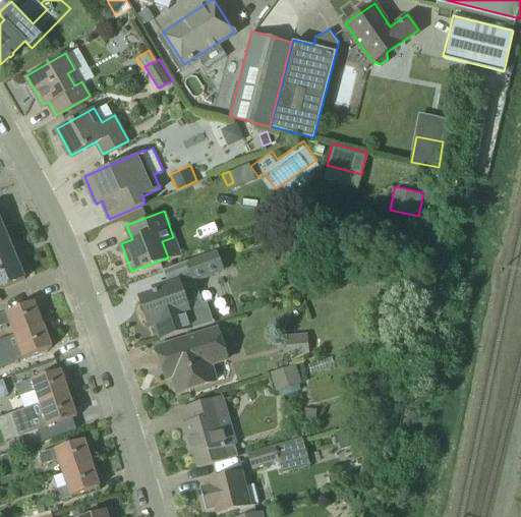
[(5,229),(0,231),(0,259),(15,252),(5,229)]
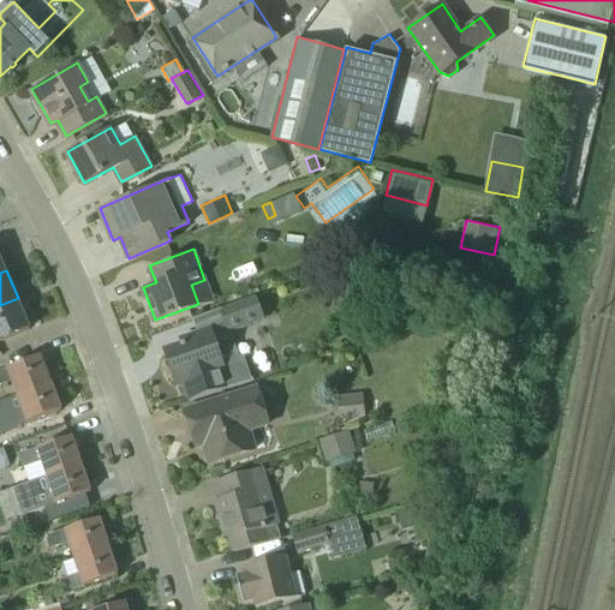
[(257,294),(222,306),(231,329),(264,317),(257,294)]
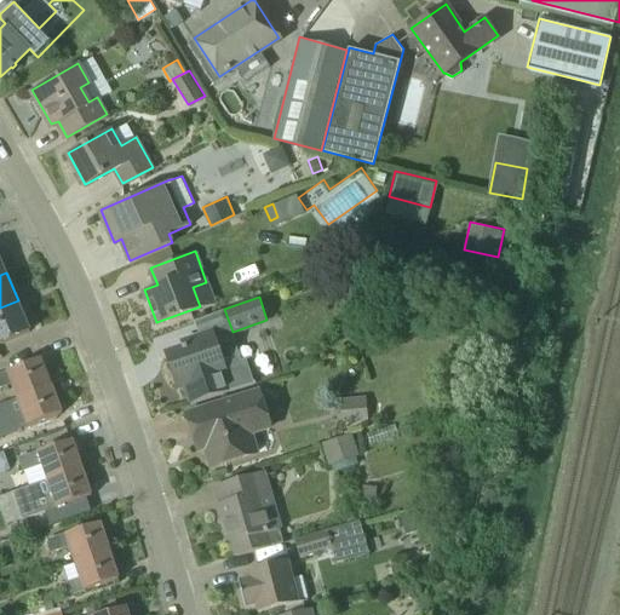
[(0,342),(30,329),(18,300),(0,308),(0,342)]
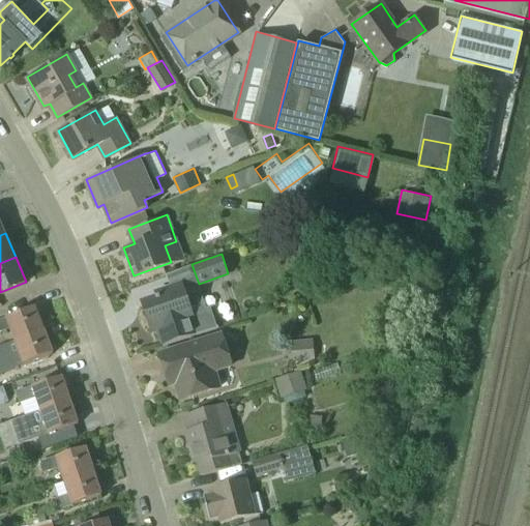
[(192,312),(188,303),(181,282),(156,290),(158,294),(142,300),(152,329),(159,327),(165,343),(219,325),(218,324),(216,324),(210,304),(192,312)]
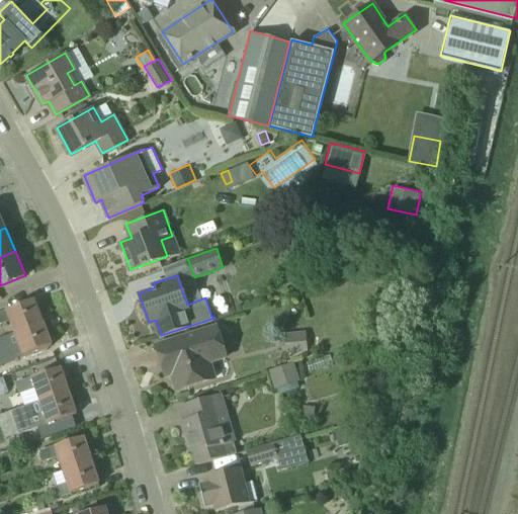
[(42,321),(33,297),(5,308),(0,310),(0,324),(10,321),(14,331),(42,321)]
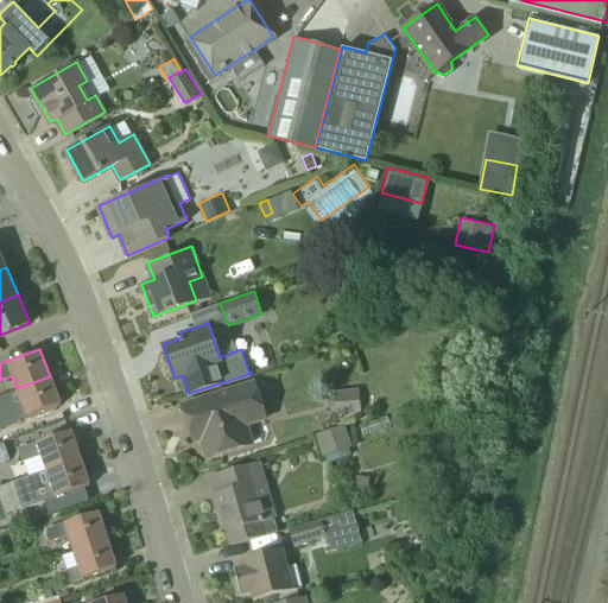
[(59,402),(50,376),(17,388),(23,404),(4,411),(8,423),(26,416),(59,402)]
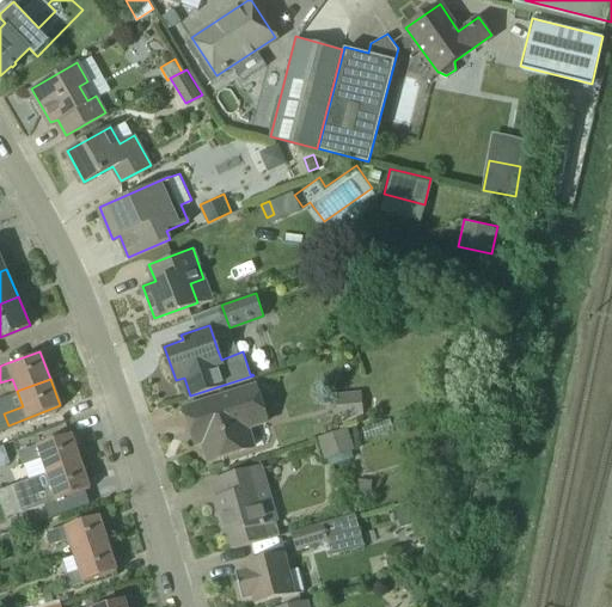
[(265,418),(267,418),(256,384),(185,406),(196,441),(204,439),(210,458),(252,445),(244,417),(262,411),(265,418)]
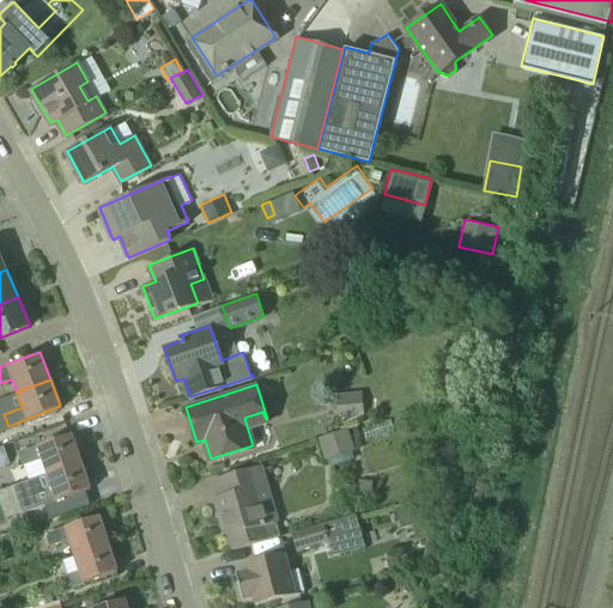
[(362,390),(341,391),(343,414),(364,413),(362,390)]
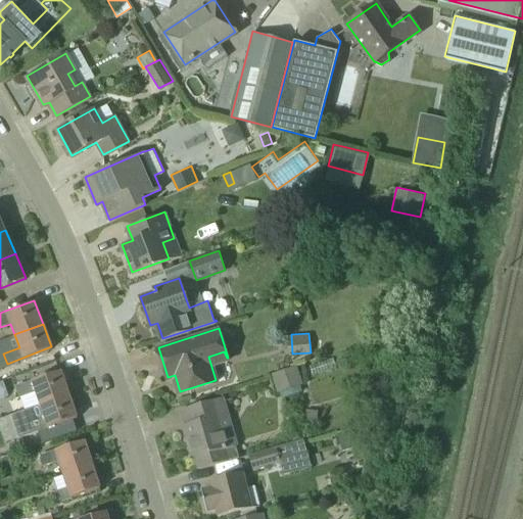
[(278,391),(303,382),(297,364),(272,372),(278,391)]
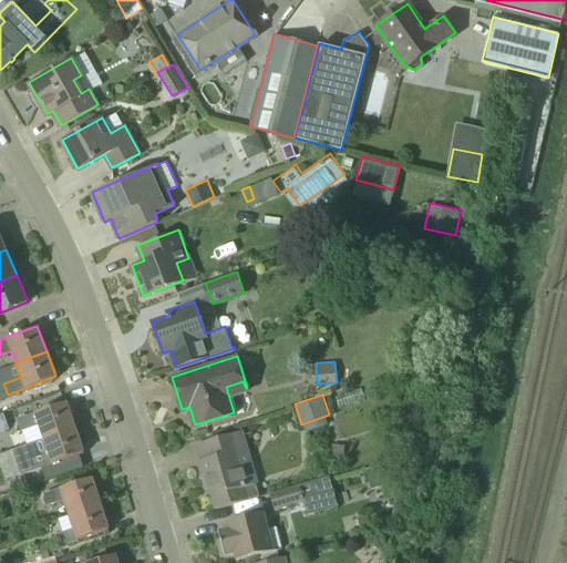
[(42,437),(74,427),(65,401),(17,418),(20,429),(38,422),(42,437)]
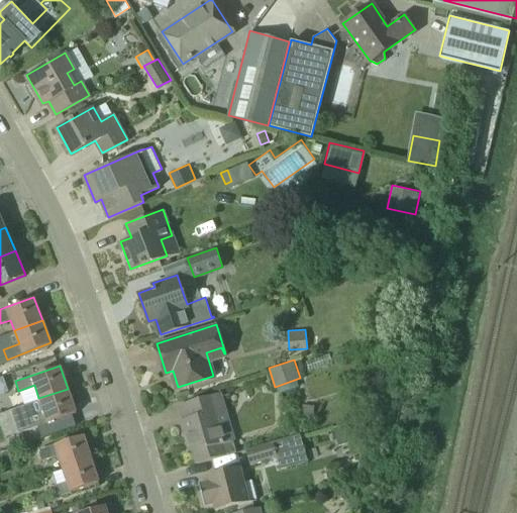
[(39,424),(46,421),(76,411),(68,389),(38,398),(12,408),(20,431),(39,424)]
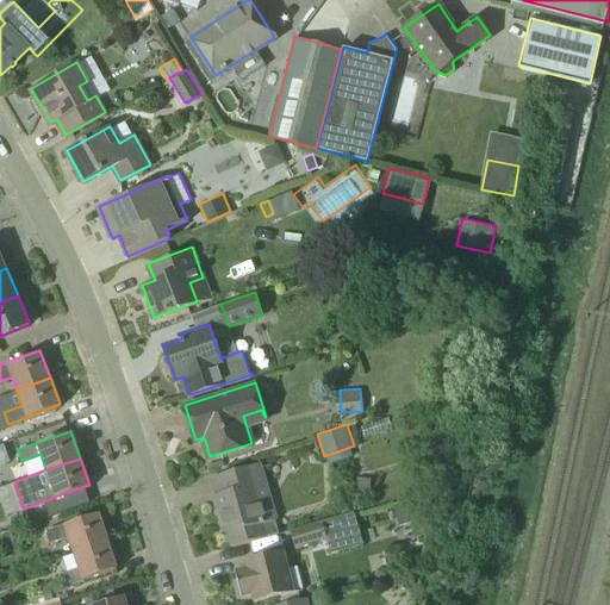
[(260,462),(212,475),(217,494),(215,494),(224,529),(228,528),(232,544),(279,531),(274,517),(265,519),(257,493),(267,490),(260,462)]
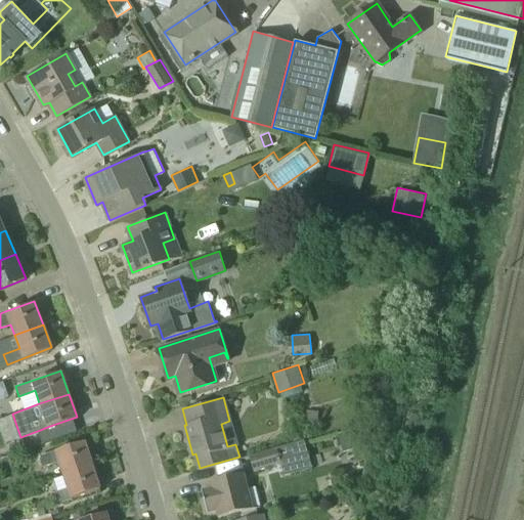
[(318,420),(319,408),(307,408),(306,420),(318,420)]
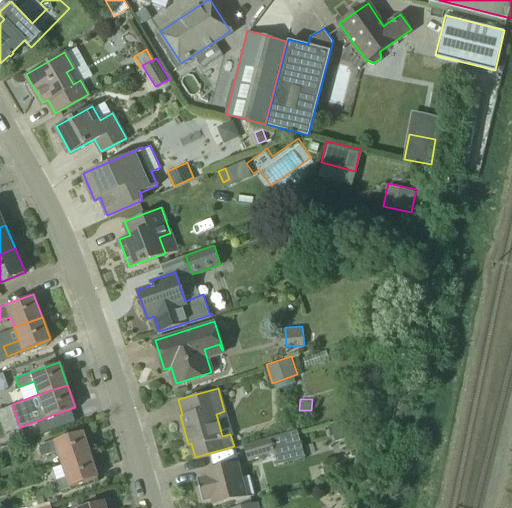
[(331,421),(336,439),(351,436),(346,417),(331,421)]
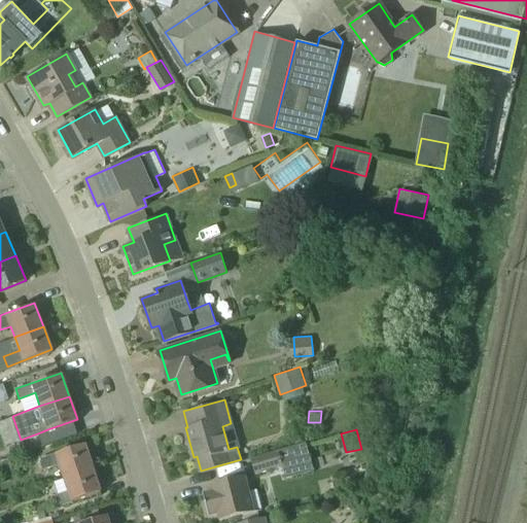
[(286,477),(314,469),(307,442),(251,455),(255,471),(283,464),(286,477)]
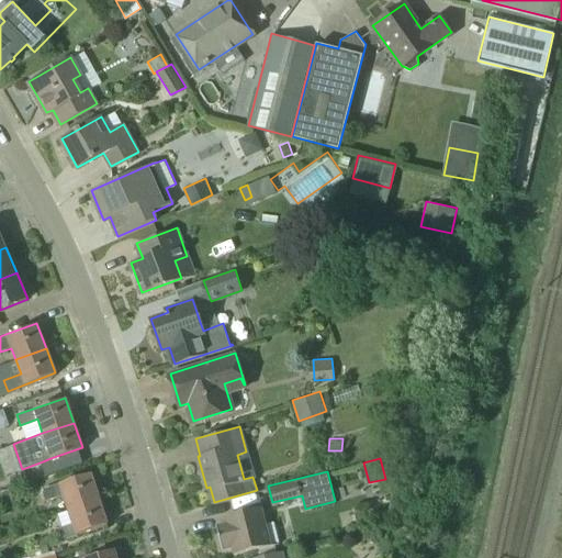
[(68,509),(99,498),(90,472),(42,489),(45,500),(63,494),(68,509)]
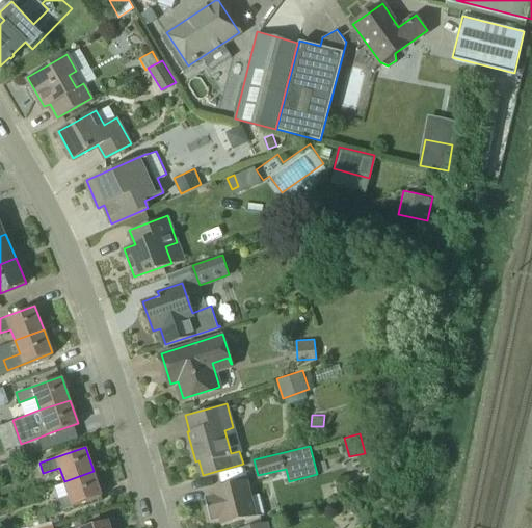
[(57,509),(72,505),(101,495),(94,471),(64,481),(69,495),(54,499),(57,509)]
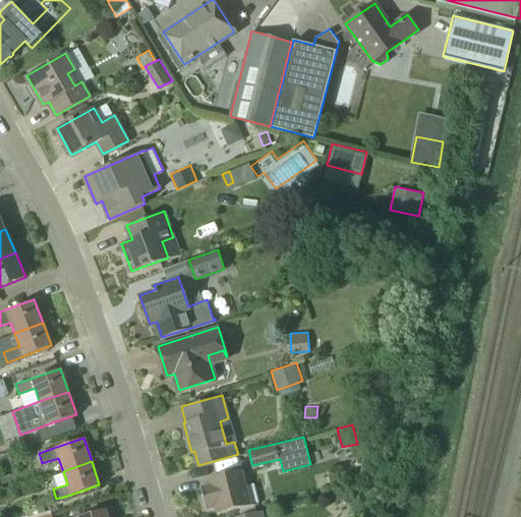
[(217,512),(238,507),(251,504),(246,483),(242,468),(209,476),(210,483),(200,485),(206,508),(216,505),(217,512)]
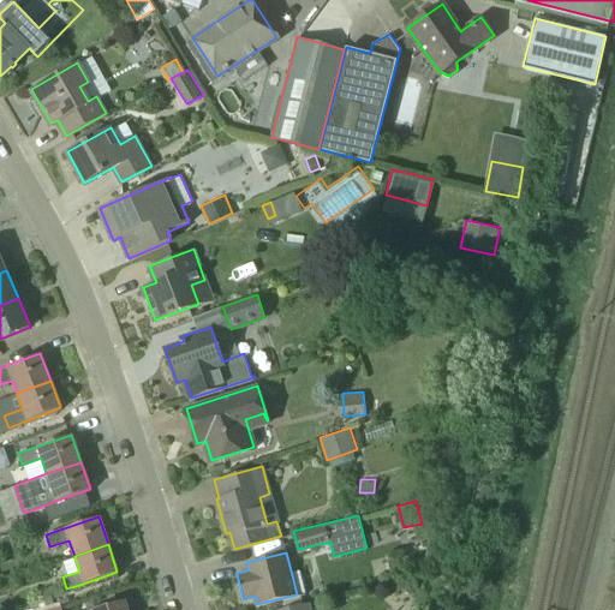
[(51,587),(36,591),(40,605),(54,602),(51,587)]
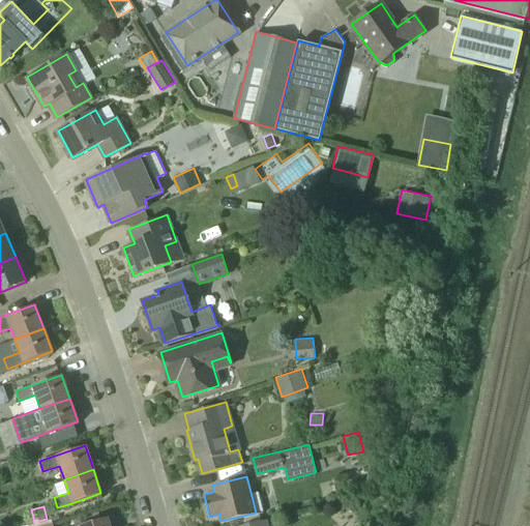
[(110,525),(108,517),(76,525),(110,525)]
